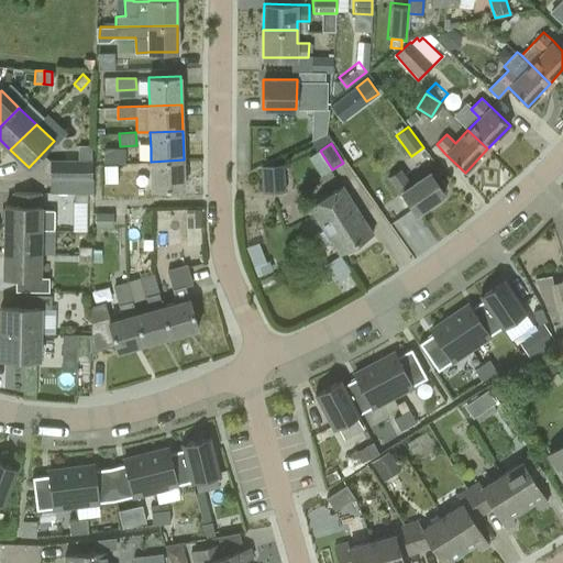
[(52,159),(51,179),(92,179),(92,166),(92,161),(52,159)]
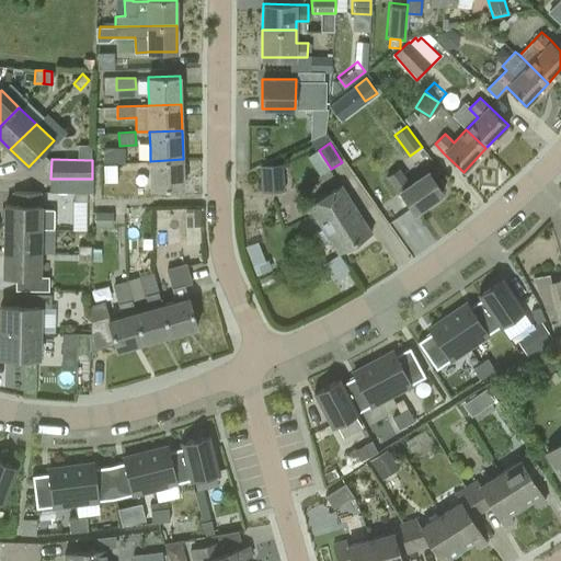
[(183,159),(150,161),(151,176),(151,189),(183,187),(183,159)]
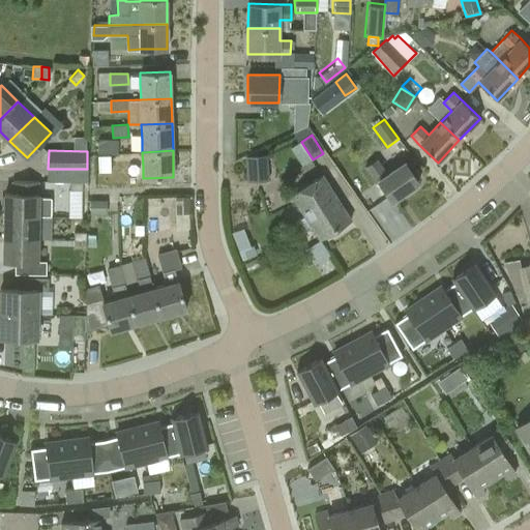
[(269,179),(269,172),(276,171),(275,154),(246,155),(247,181),(269,179)]
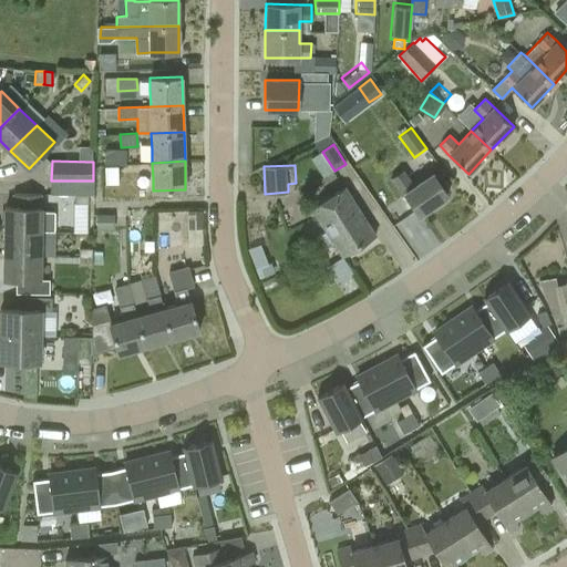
[(104,166),(104,183),(116,183),(117,166),(104,166)]
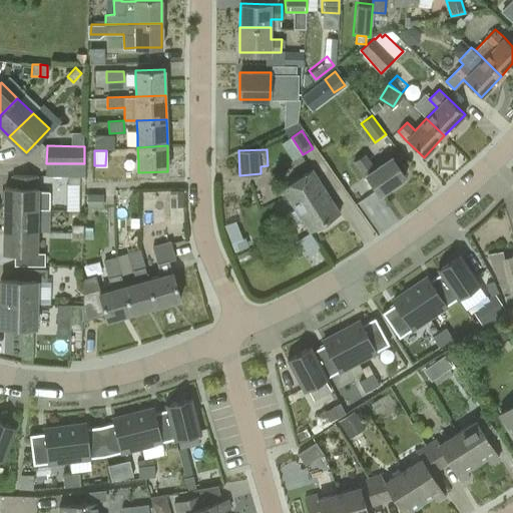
[(391,155),(374,167),(365,153),(356,159),(366,173),(380,193),(405,175),(391,155)]
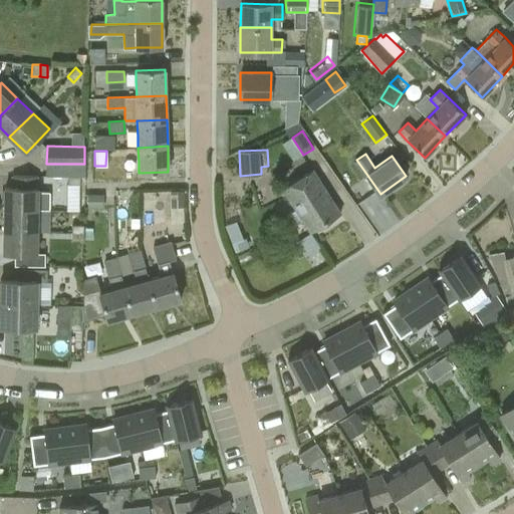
[(83,177),(84,164),(46,164),(46,176),(68,176),(67,185),(79,185),(79,177),(83,177)]
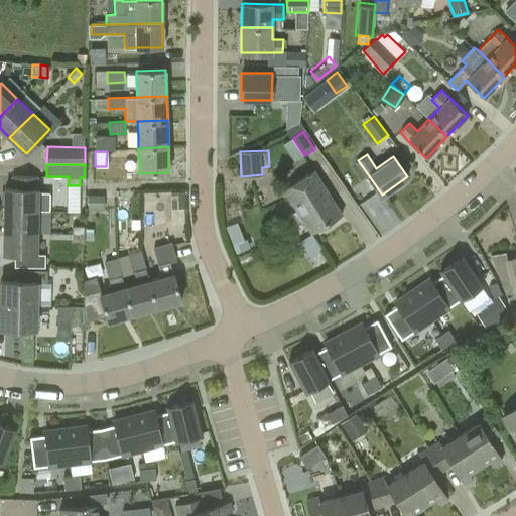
[(342,214),(314,169),(284,188),(311,233),(342,214)]
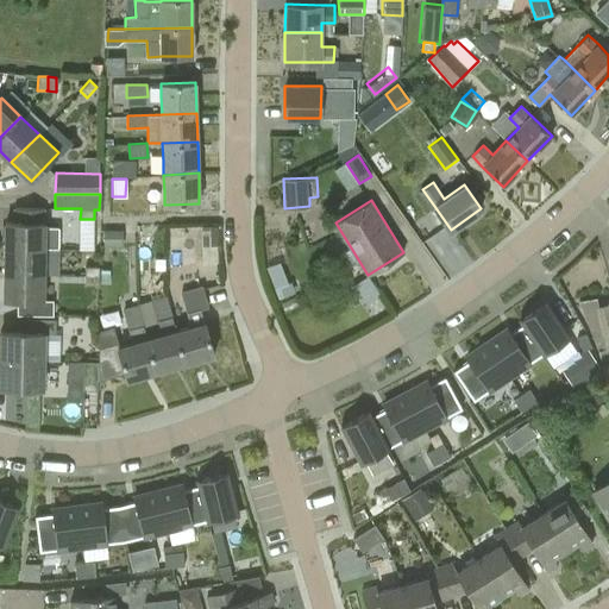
[(45,226),(45,221),(45,207),(14,206),(13,221),(6,221),(5,248),(44,249),(44,246),(58,246),(58,227),(45,226)]
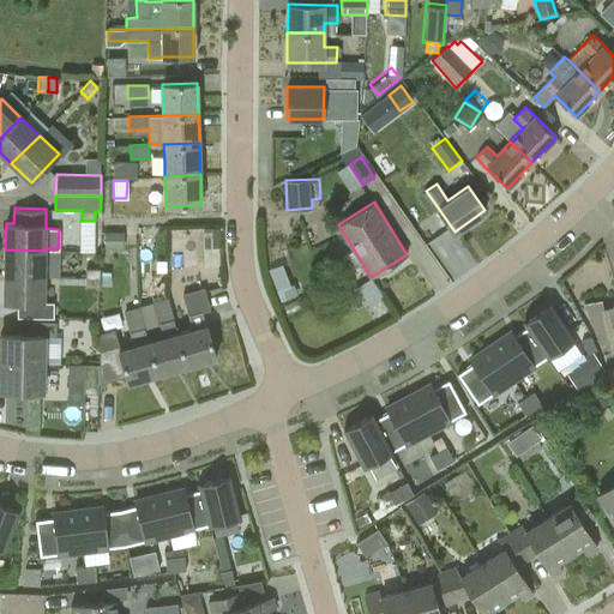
[(79,224),(79,250),(91,250),(92,224),(79,224)]
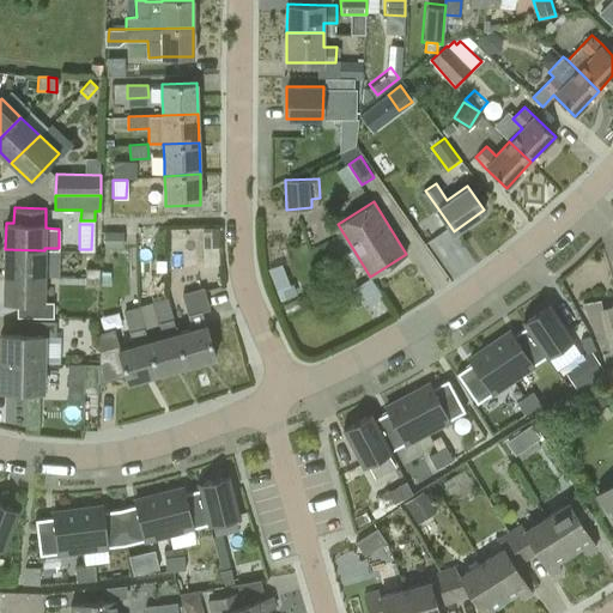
[(44,275),(44,250),(5,249),(5,275),(44,275)]
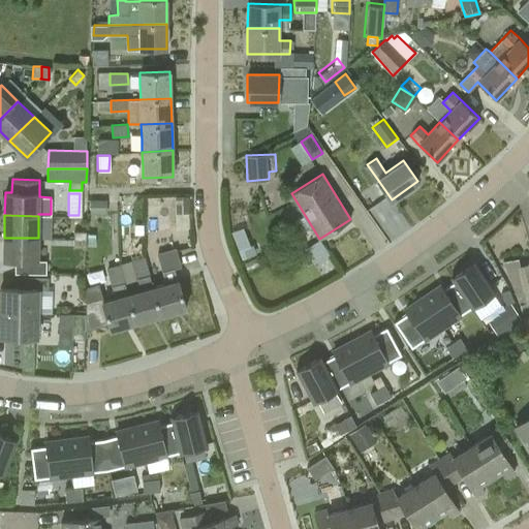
[(3,261),(16,261),(14,273),(45,274),(45,260),(37,259),(38,238),(4,238),(3,261)]
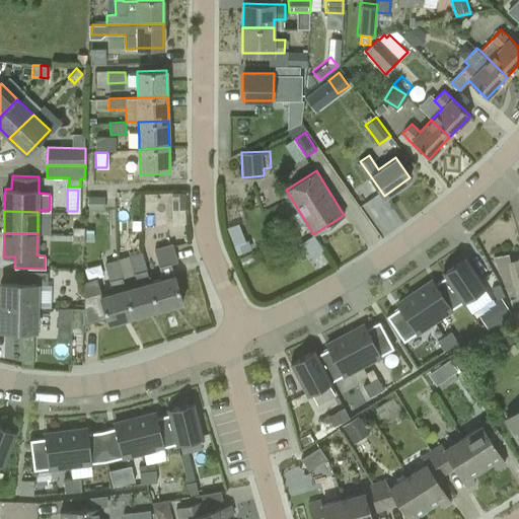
[(83,242),(83,233),(72,233),(72,242),(83,242)]
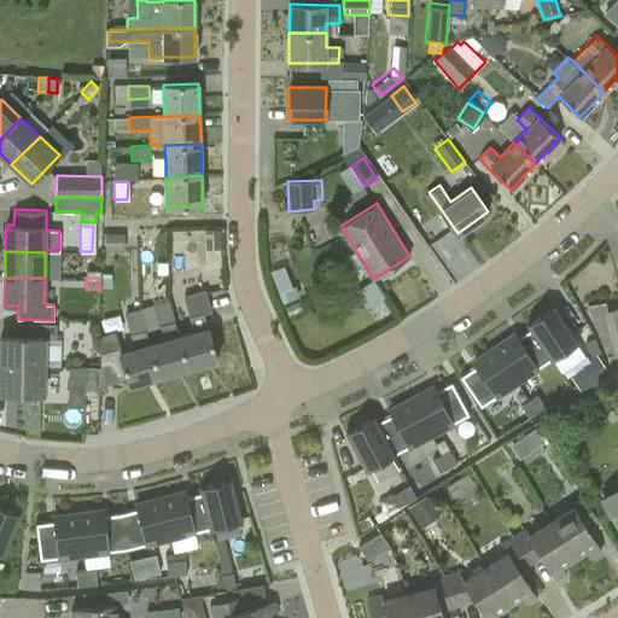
[(372,280),(353,290),(362,307),(380,297),(372,280)]
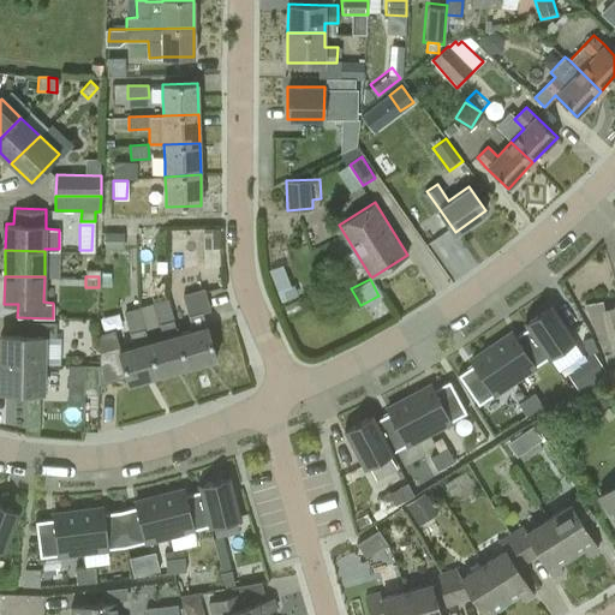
[(192,329),(178,333),(187,366),(216,358),(207,326),(203,312),(212,310),(204,288),(183,294),(189,315),(192,329)]
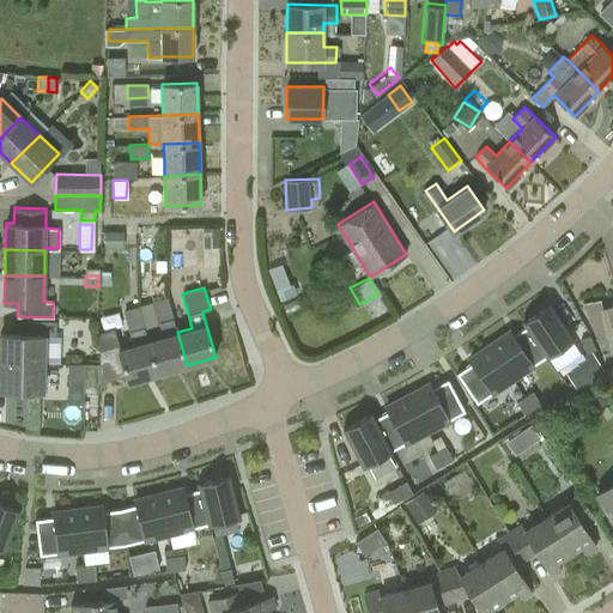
[(162,337),(149,341),(158,374),(187,365),(177,332),(168,297),(138,305),(145,328),(158,325),(162,337)]
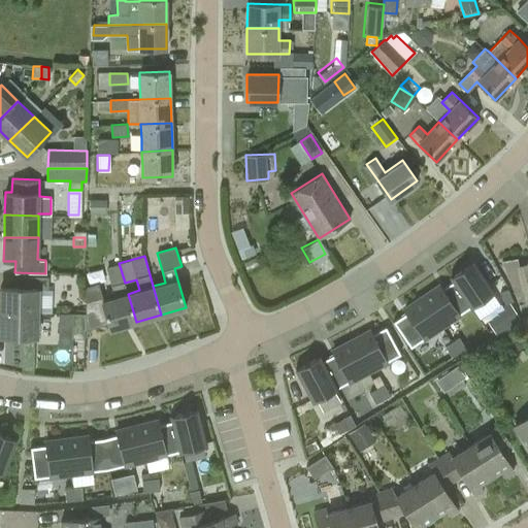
[(527,310),(527,267),(527,262),(519,264),(517,257),(501,261),(521,312),(527,310)]
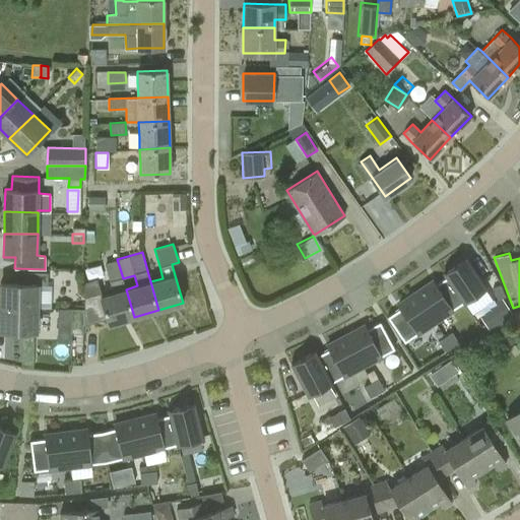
[(443,273),(446,277),(463,303),(486,286),(467,258),(443,273)]
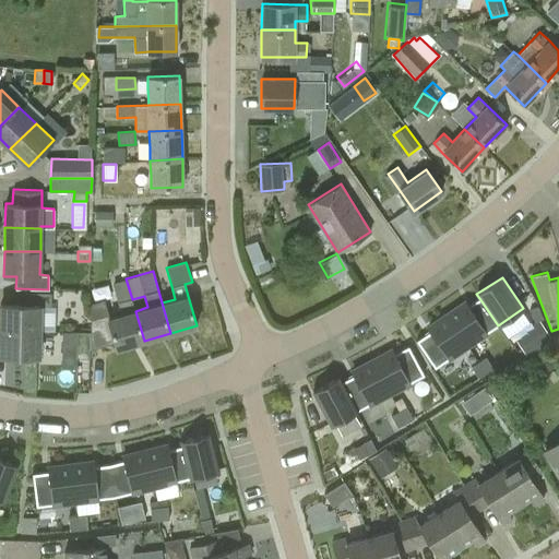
[(91,304),(90,319),(90,331),(90,347),(115,341),(117,348),(144,341),(135,311),(132,299),(126,278),(113,283),(121,314),(108,319),(107,314),(104,299),(91,304)]
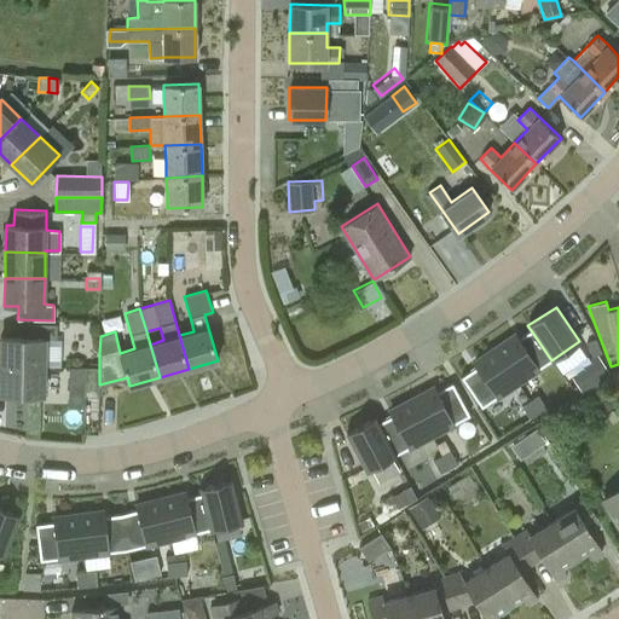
[(28,324),(27,337),(0,336),(0,342),(0,364),(44,365),(45,337),(56,337),(57,325),(28,324)]
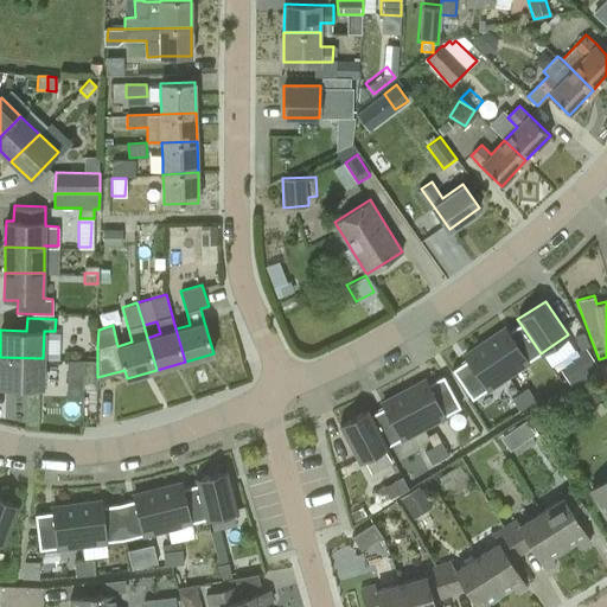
[(261,323),(272,349),(281,345),(270,318),(261,323)]
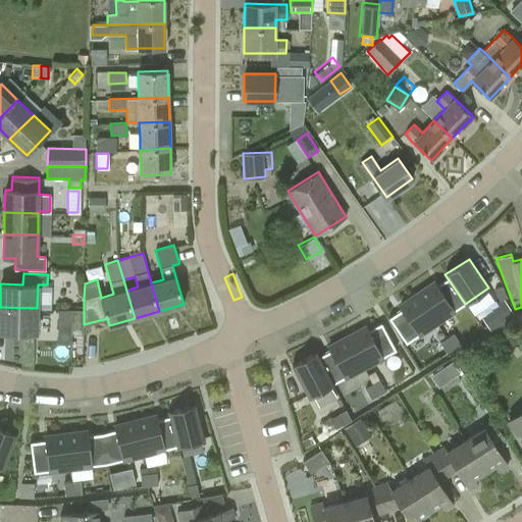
[(435,323),(465,304),(448,278),(435,286),(432,283),(416,295),(435,323)]
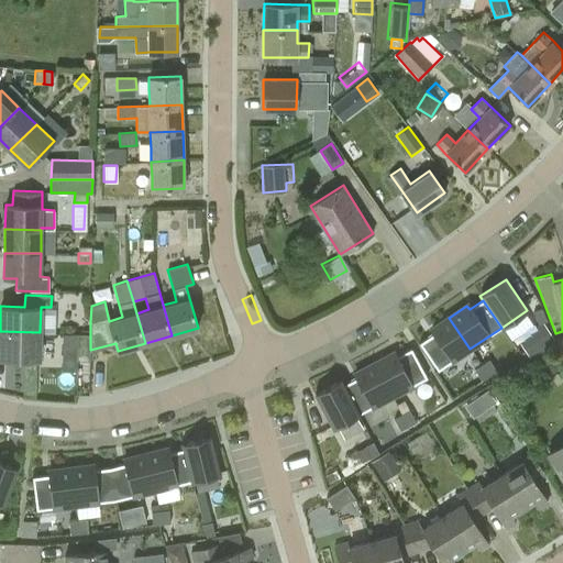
[(542,308),(533,311),(539,323),(547,320),(542,308)]
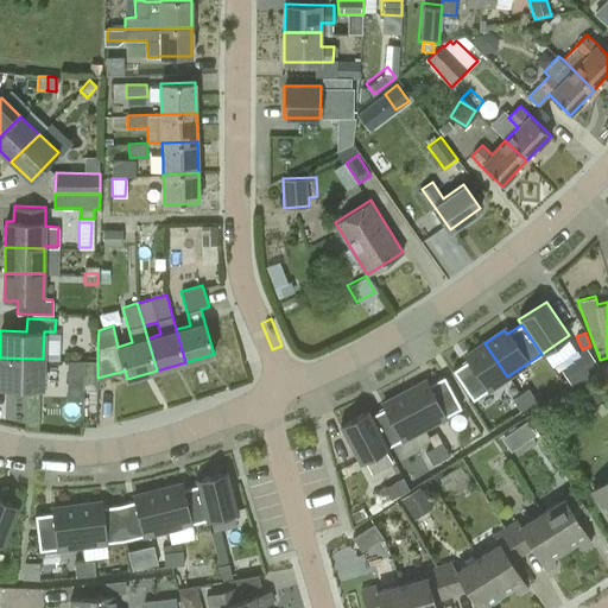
[(467,360),(453,371),(473,399),(507,377),(485,343),(464,356),(467,360)]
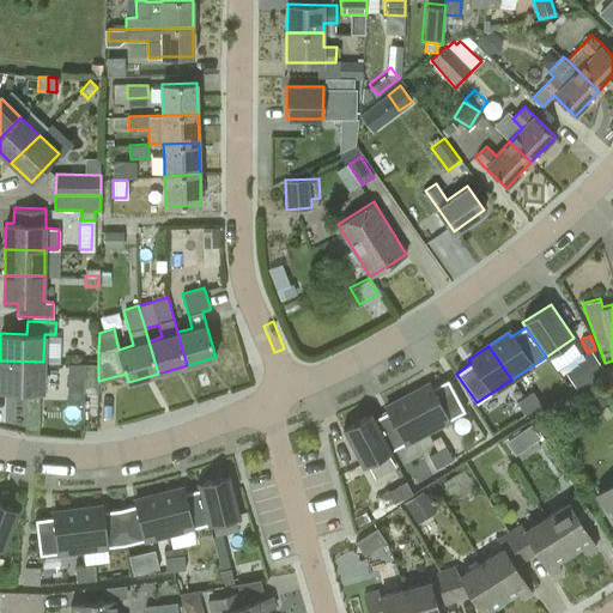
[(0,389),(43,392),(43,362),(0,360),(0,389)]
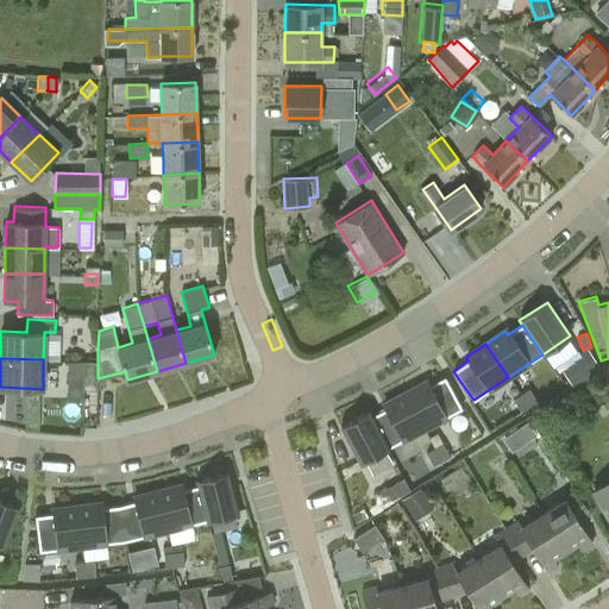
[(98,389),(98,378),(98,360),(83,360),(83,389),(98,389)]
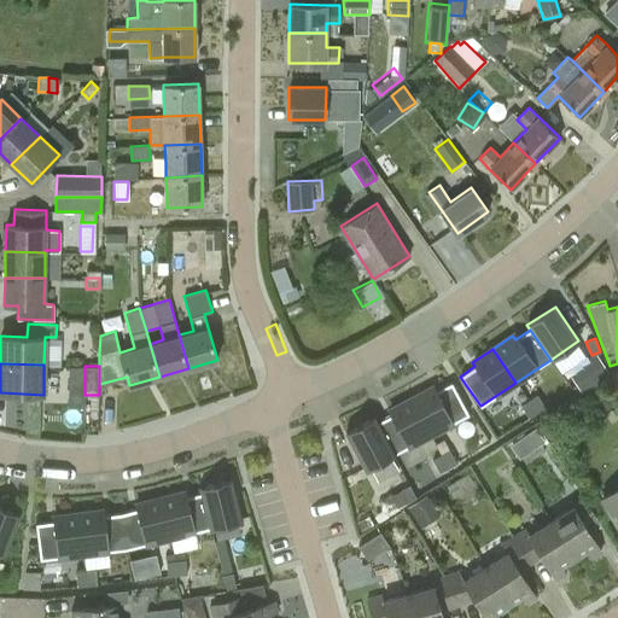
[(452,382),(435,391),(433,386),(412,397),(431,433),(468,414),(452,382)]
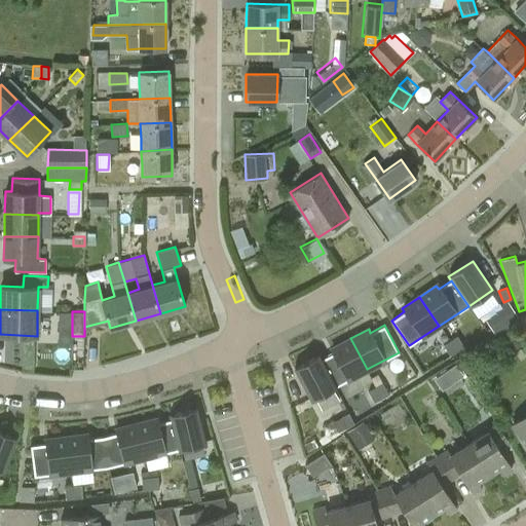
[(463,346),(457,336),(450,341),(457,351),(463,346)]
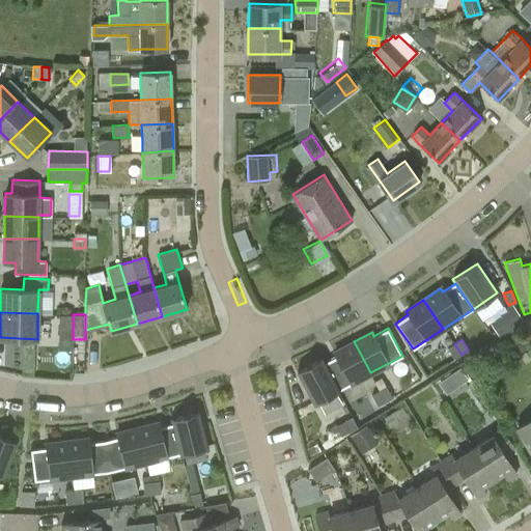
[(370,372),(354,341),(335,352),(337,355),(324,362),(338,390),(370,372)]
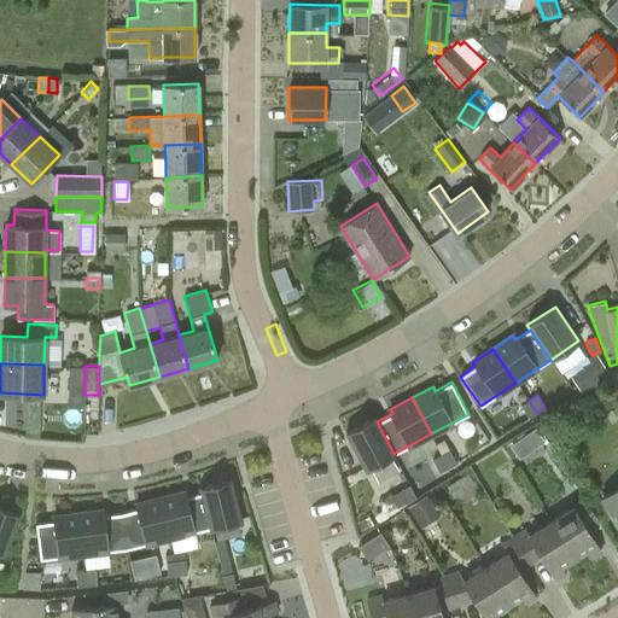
[(520,406),(529,418),(537,413),(529,401),(520,406)]
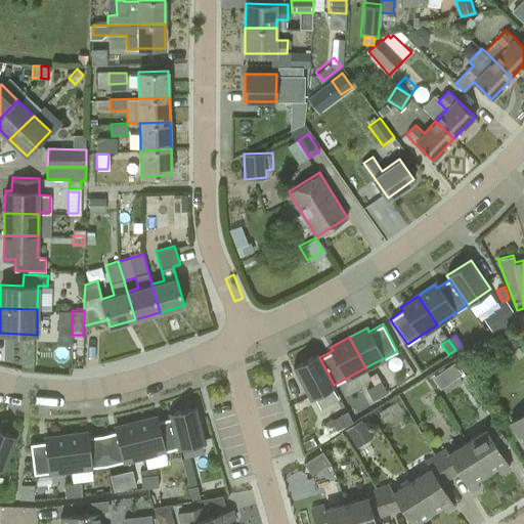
[(334,385),(319,357),(317,354),(294,366),(309,397),(334,385)]
